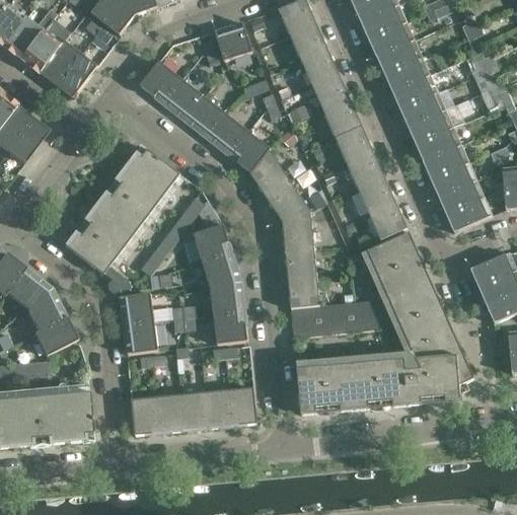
[(0,13),(9,2),(5,0),(0,0),(0,13)]
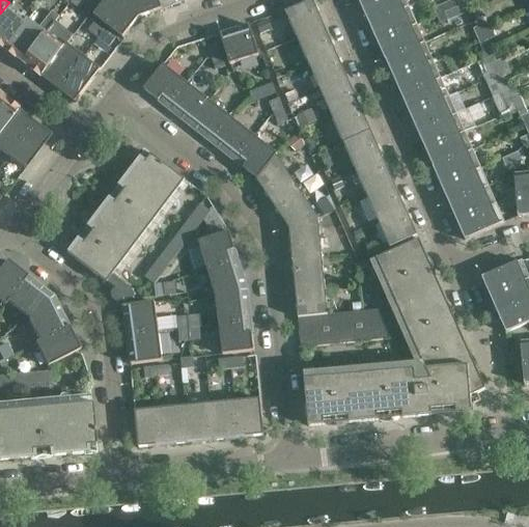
[(137,15),(118,0),(102,0),(93,11),(121,34),(137,15)]
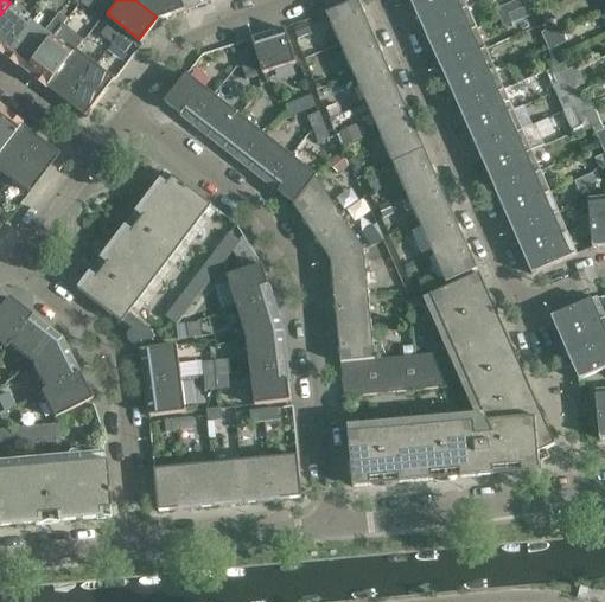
[(135,0),(157,17),(158,15),(184,6),(182,0),(135,0)]
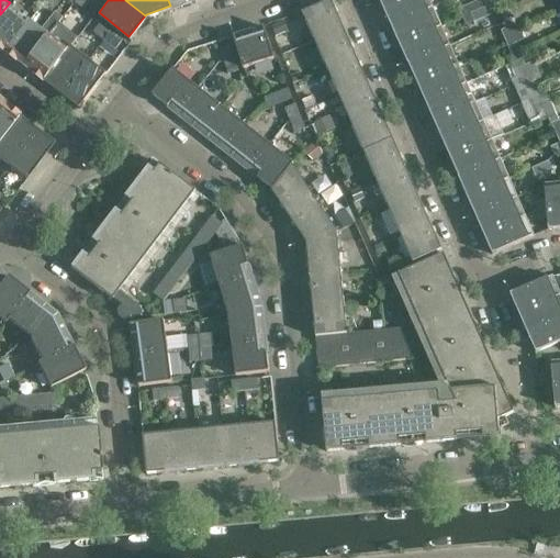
[(320,0),(301,9),(313,36),(343,23),(332,0),(320,0)]
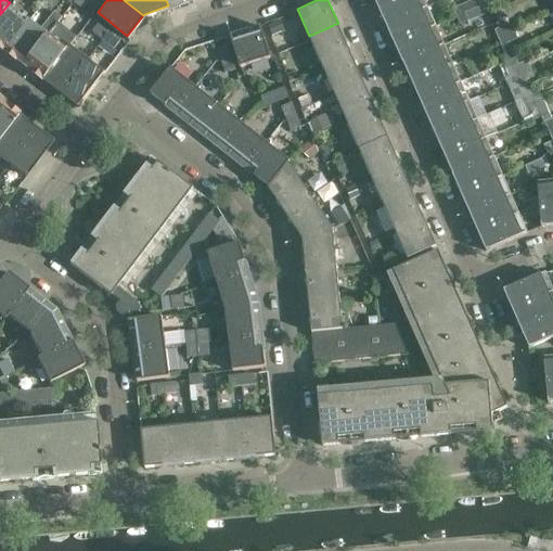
[(381,0),(375,2),(384,22),(426,3),(424,0),(381,0)]
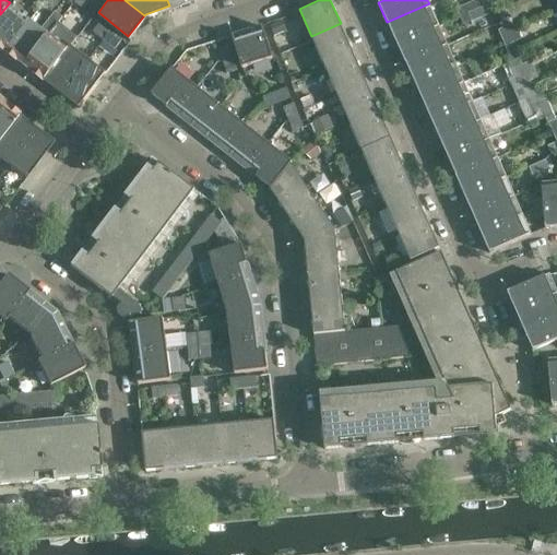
[(467,0),(455,6),(459,13),(471,8),(467,0)]
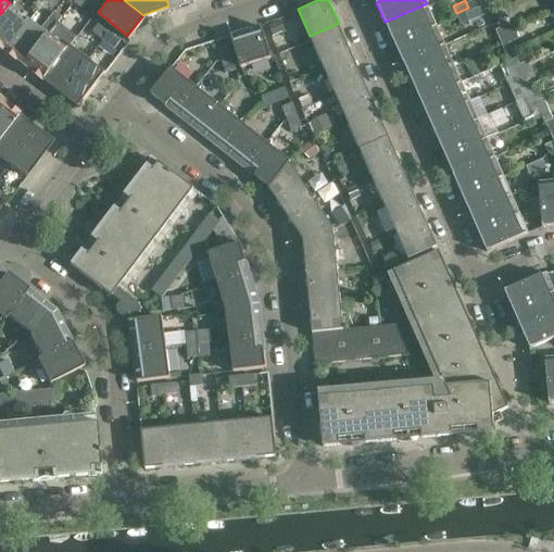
[(10,2),(0,14),(0,45),(4,48),(28,16),(10,2)]
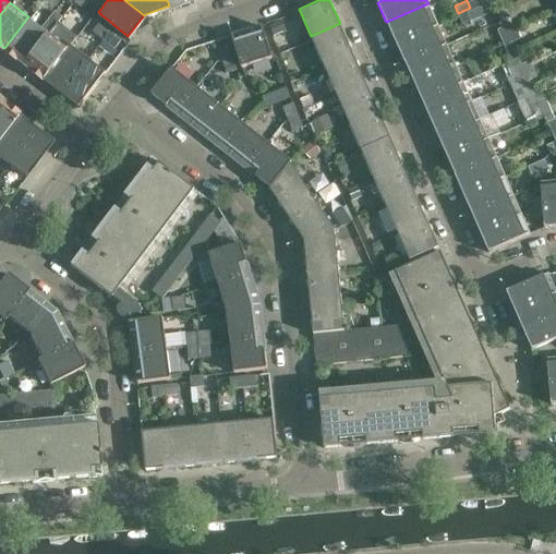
[(482,2),(470,8),(473,16),(485,11),(482,2)]
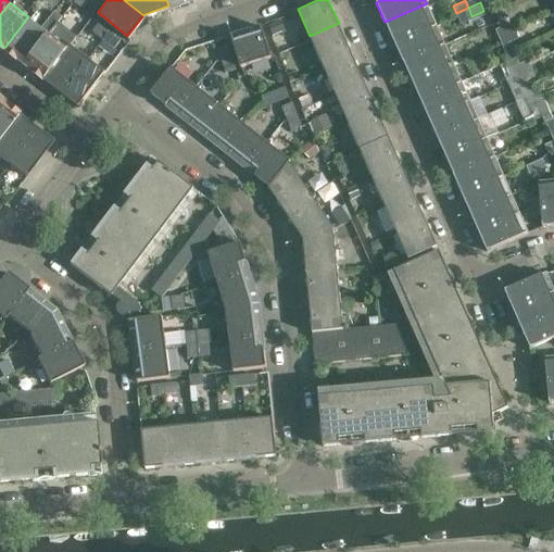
[(427,3),(385,22),(393,40),(435,22),(427,3)]
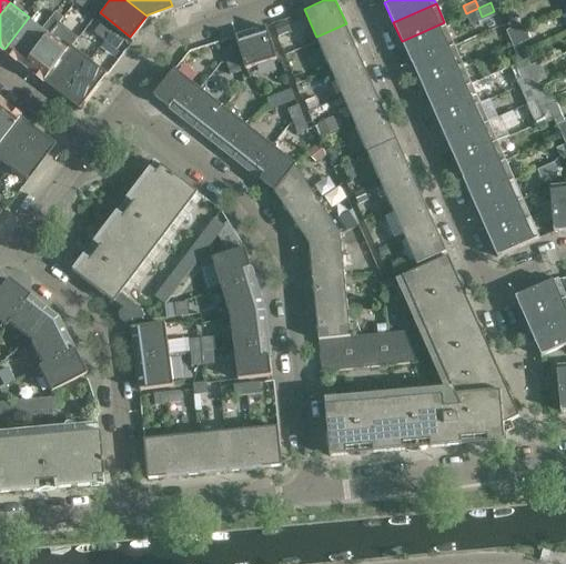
[(29,17),(4,49),(23,63),(48,31),(62,13),(53,7),(39,24),(29,17)]
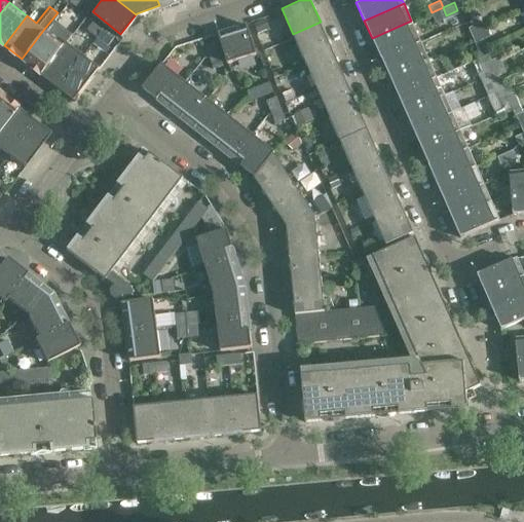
[(443,7),(432,12),(435,20),(443,16),(446,15),(443,7)]
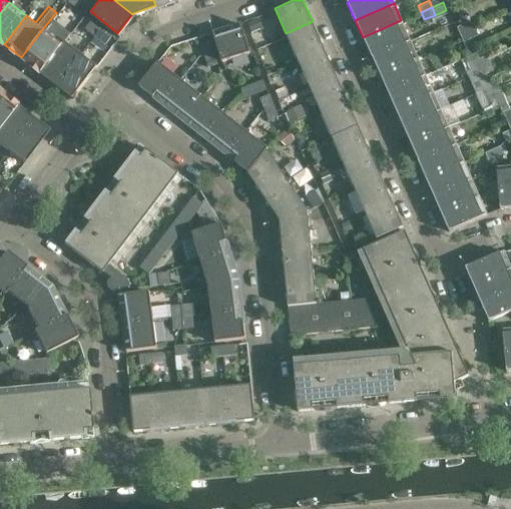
[(259,25),(254,16),(245,20),(249,29),(259,25)]
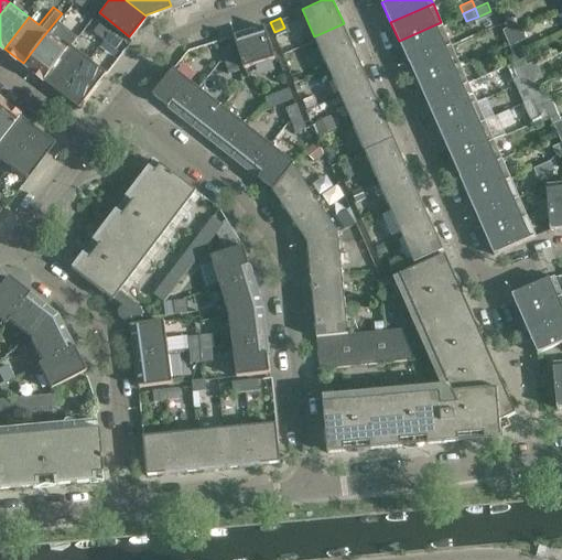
[(99,19),(93,28),(103,35),(110,27),(99,19)]
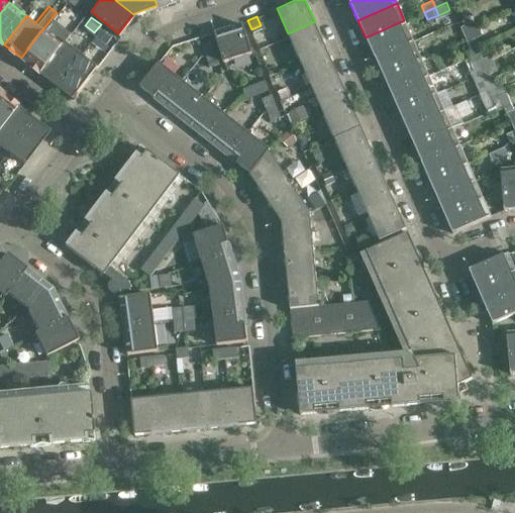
[(474,17),(467,20),(474,35),(481,32),(474,17)]
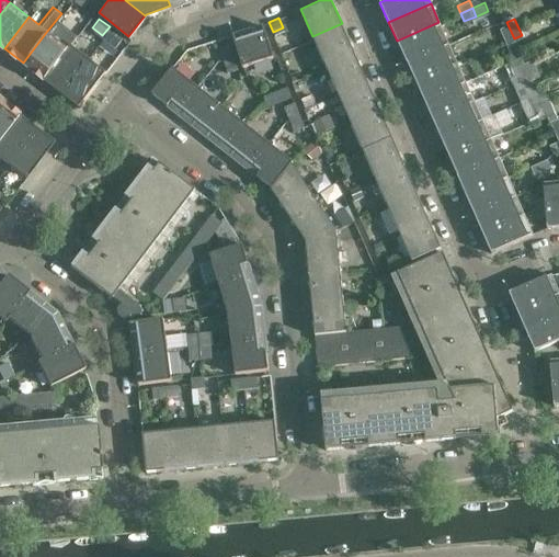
[(438,22),(397,41),(405,59),(447,42),(438,22)]
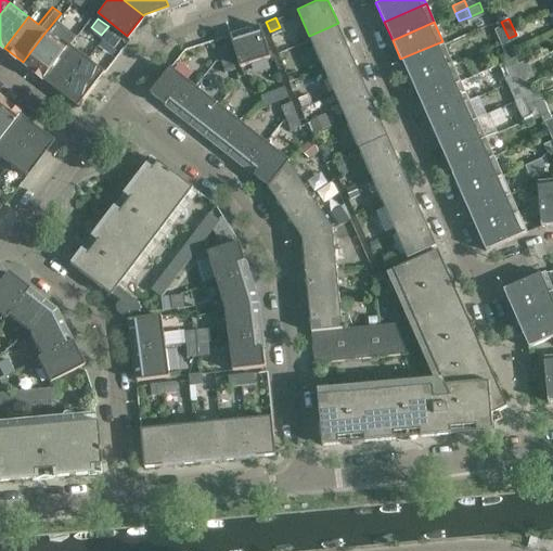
[(501,22),(493,26),(500,41),(508,39),(509,38),(501,22)]
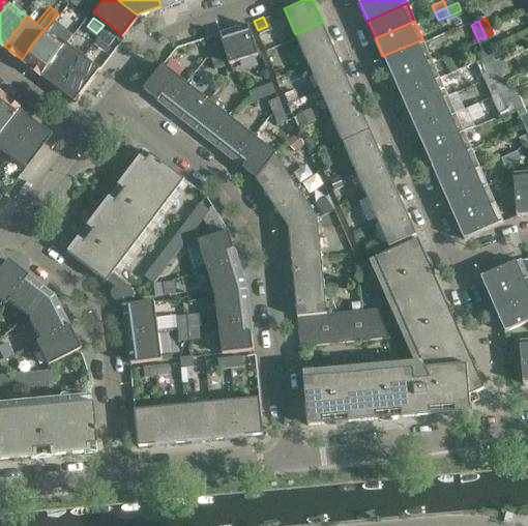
[(247,22),(218,31),(228,61),(257,52),(247,22)]
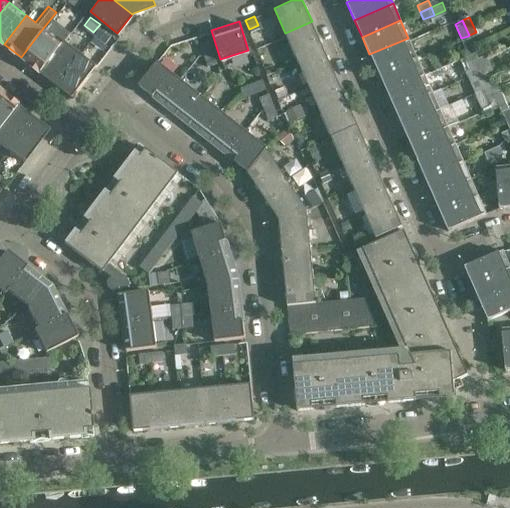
[(312,21),(285,33),(296,58),(323,47),(312,21)]
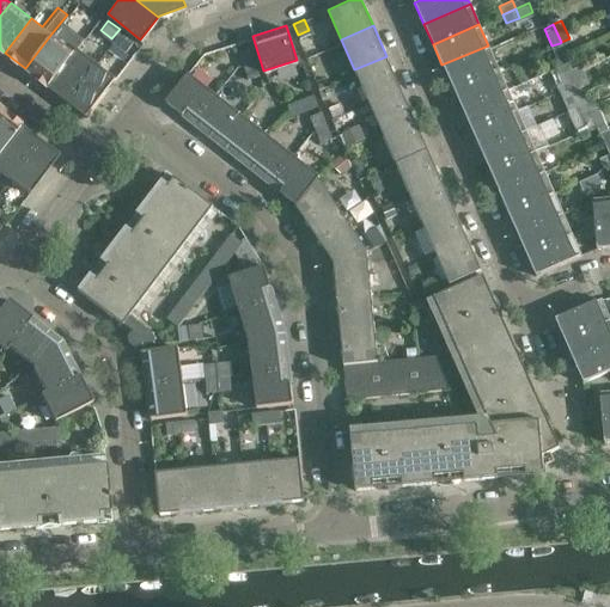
[(120,29),(111,38),(123,48),(130,38),(120,29)]
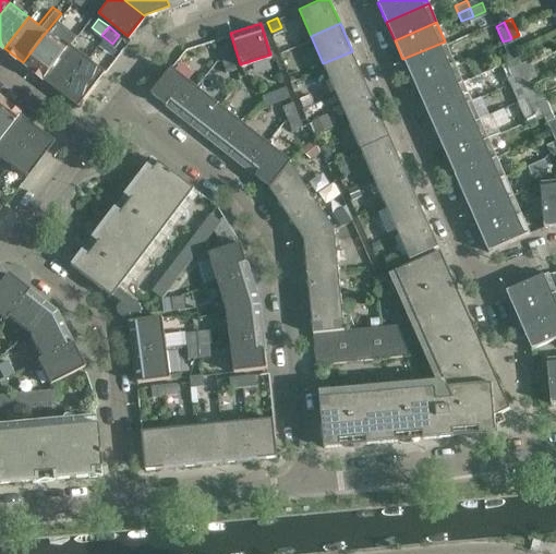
[(47,31),(23,62),(31,69),(43,77),(43,76),(67,46),(47,31)]
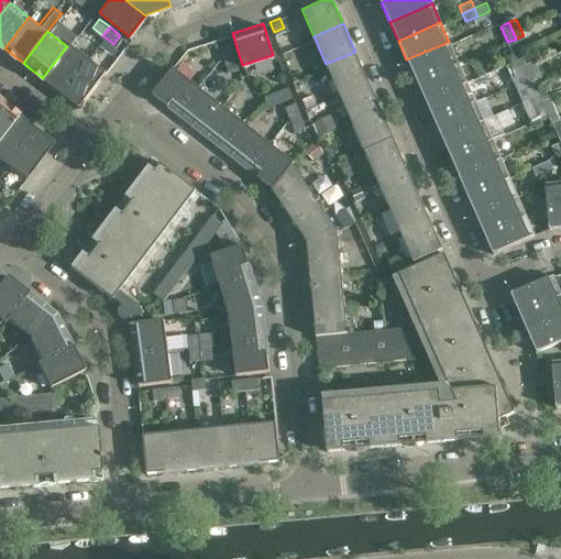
[(521,55),(515,40),(507,42),(506,43),(513,58),(521,55)]
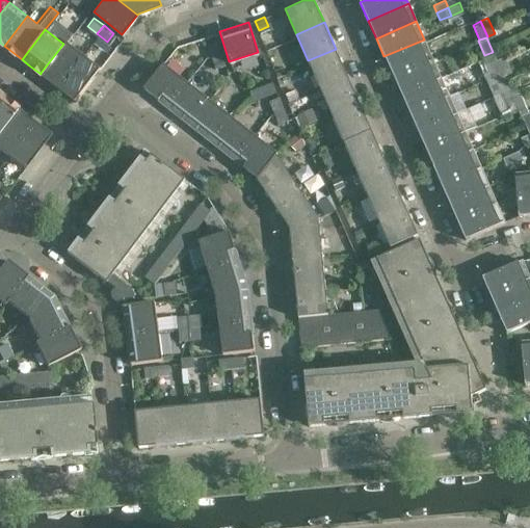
[(217,40),(207,43),(211,54),(221,51),(217,40)]
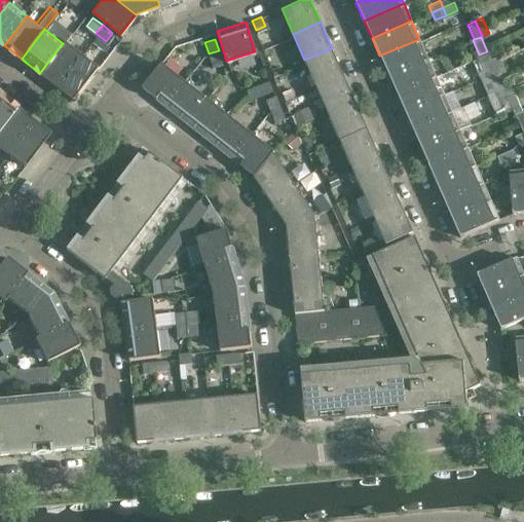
[(419,39),(379,56),(387,74),(427,57),(419,39)]
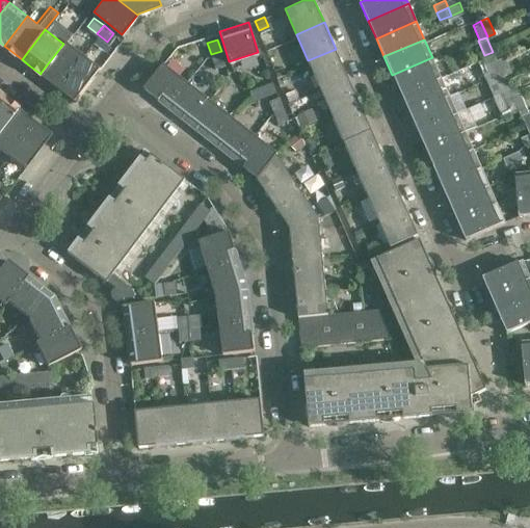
[(63,44),(41,73),(57,86),(82,52),(67,41),(63,44)]
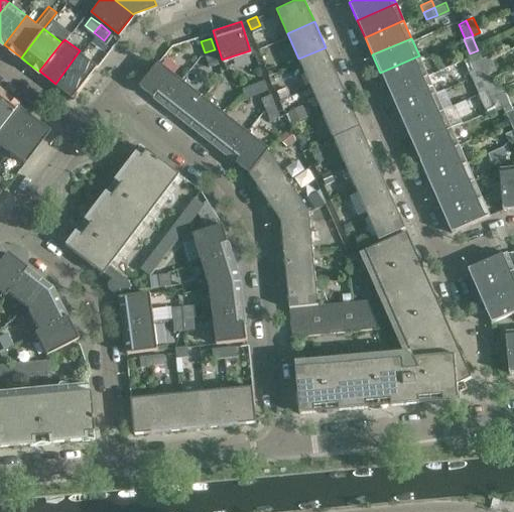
[(326,47),(298,58),(309,85),(337,73),(326,47)]
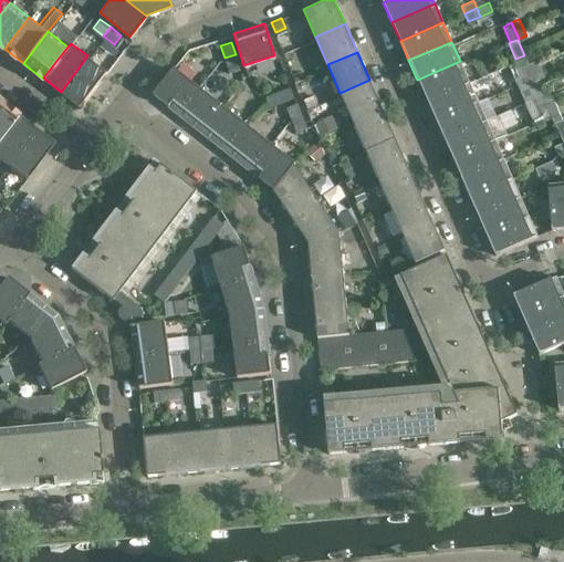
[(236,54),(225,58),(229,71),(239,68),(236,54)]
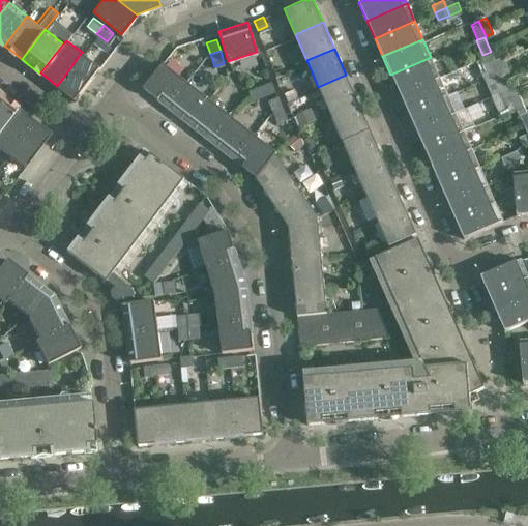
[(82,52),(57,86),(74,98),(99,65),(82,52)]
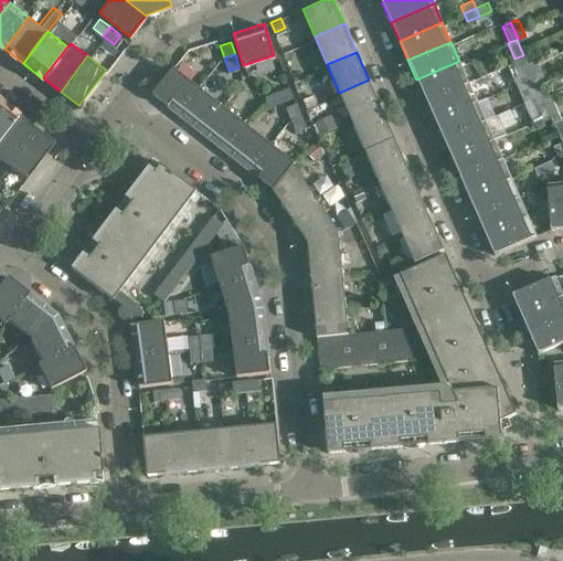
[(534,78),(543,76),(535,59),(528,62),(520,65),(527,82),(527,83),(534,78)]
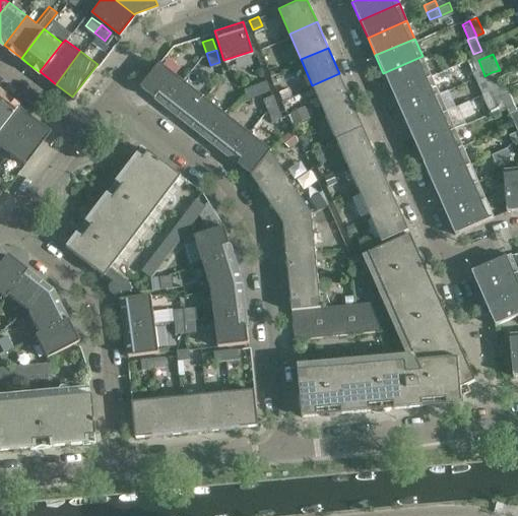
[(423,56),(383,73),(391,90),(431,73),(423,56)]
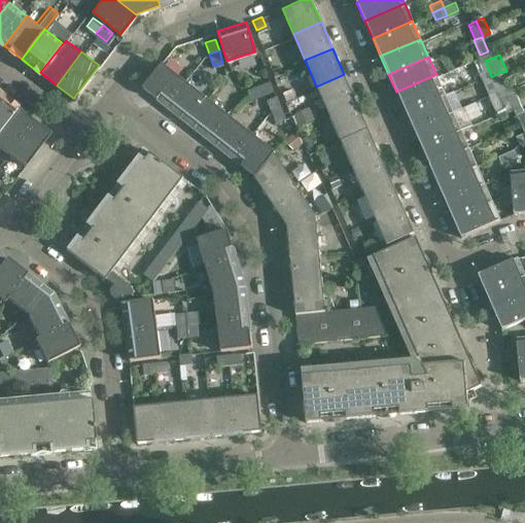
[(162,61),(142,85),(165,103),(184,78),(162,61)]
